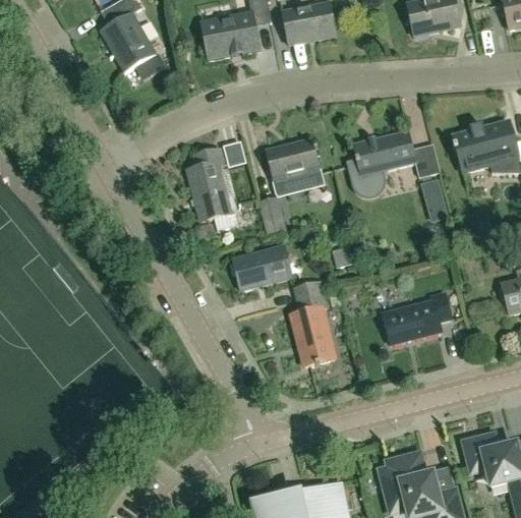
[(123,73),(157,54),(133,12),(141,8),(136,0),(120,0),(101,11),(109,24),(99,31),(123,73)]
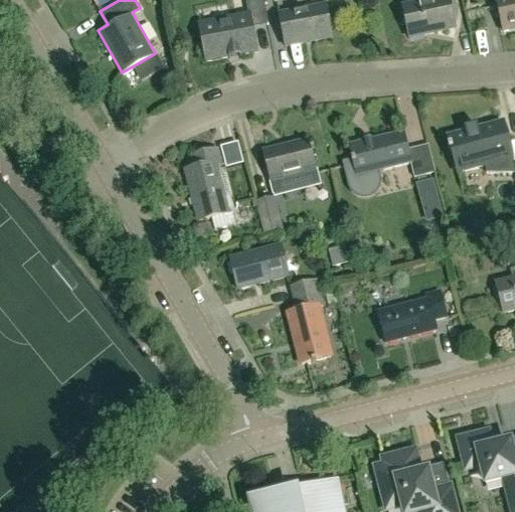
[(256,49),(251,26),(269,23),(264,0),(245,0),(248,12),(215,18),(215,21),(199,24),(206,59),(256,49)]
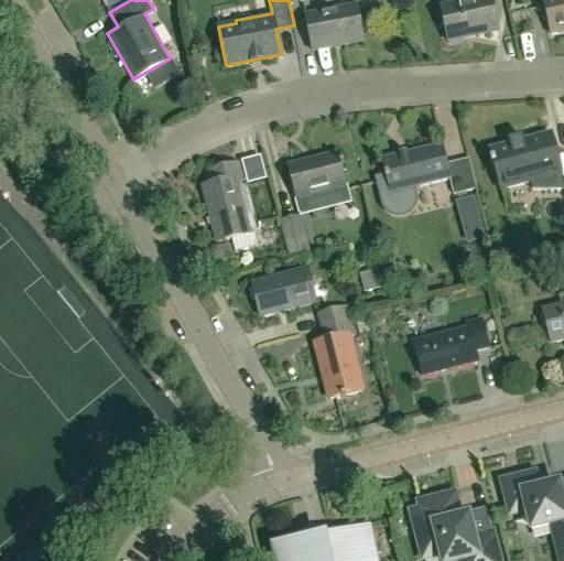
[(312,49),(362,39),(355,0),(353,0),(354,3),(306,12),(304,0),(302,0),(312,49)]
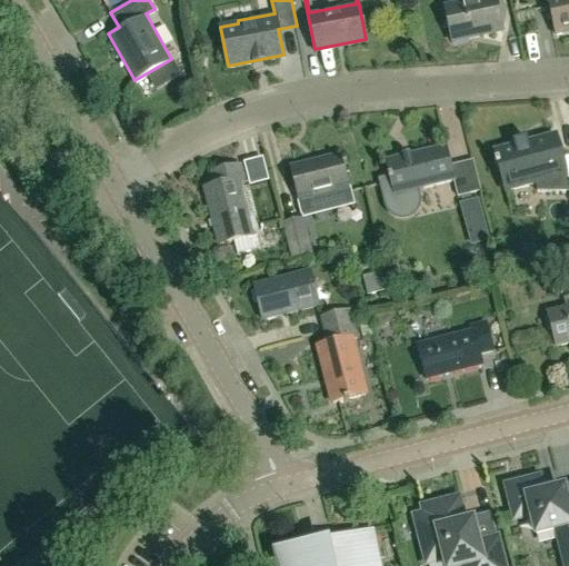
[(442,0),(451,39),(501,29),(496,0),(461,0),(445,3),(443,0),(442,0)]
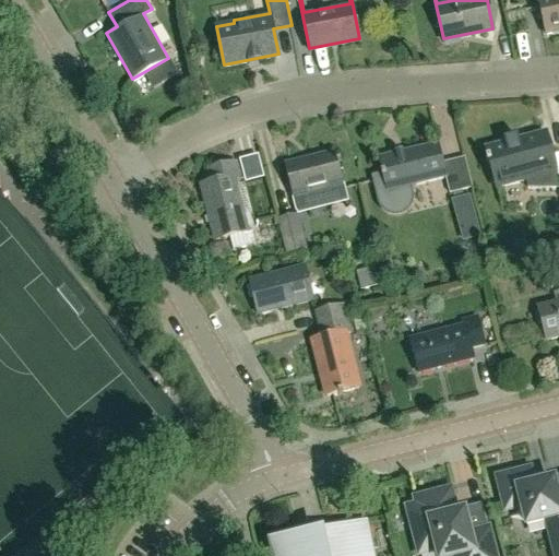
[(538,0),(545,32),(558,28),(558,0),(538,0)]
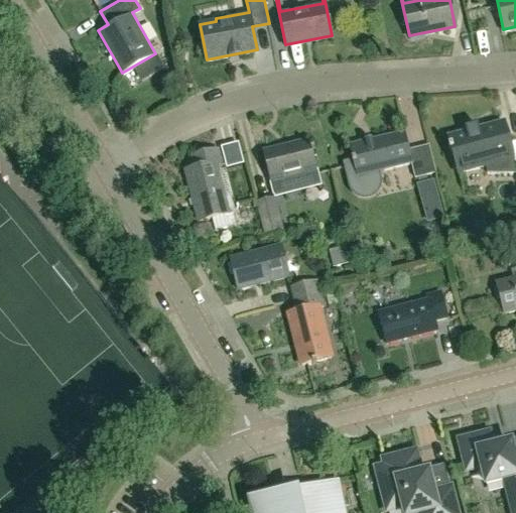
[(515,162),(515,163),(513,156),(503,120),(448,136),(459,172),(486,164),(488,171),(515,170),(515,162)]
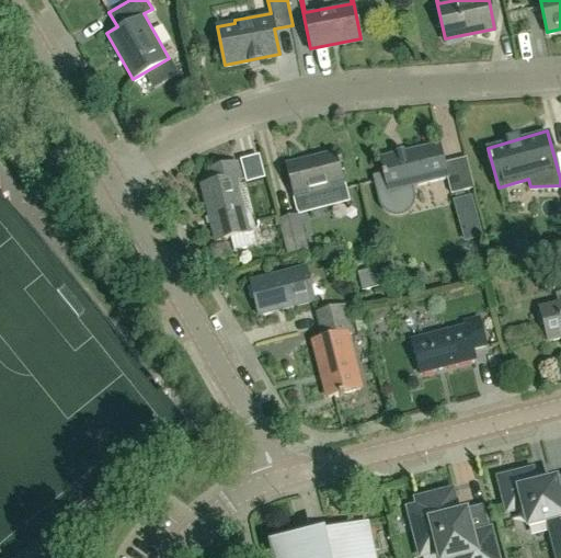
[(467,154),(466,155),(445,160),(441,139),(380,156),(385,175),(379,177),(385,198),(388,204),(392,207),(398,209),(400,209),(402,209),(403,208),(405,207),(409,203),(412,197),(411,192),(412,192),(410,184),(448,174),(453,190),(474,184),(467,154)]
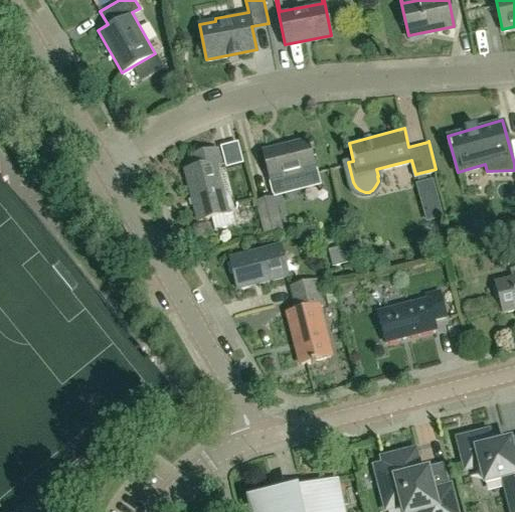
[(270,180),(315,169),(308,138),(263,149),(270,180)]
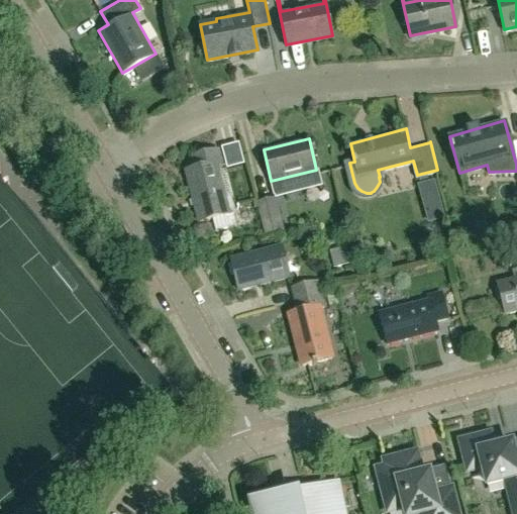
[(198,219),(212,216),(215,229),(236,224),(233,210),(229,212),(216,162),(221,161),(217,147),(192,153),(195,167),(186,169),(198,219)]
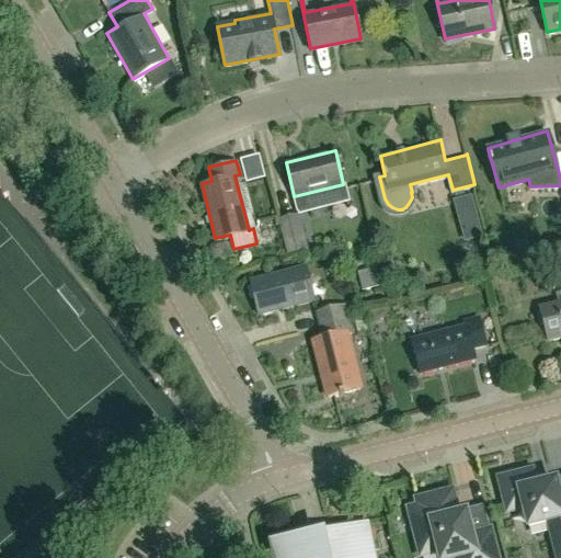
[(279,217),(286,243),(289,255),(308,250),(300,213),(279,217)]
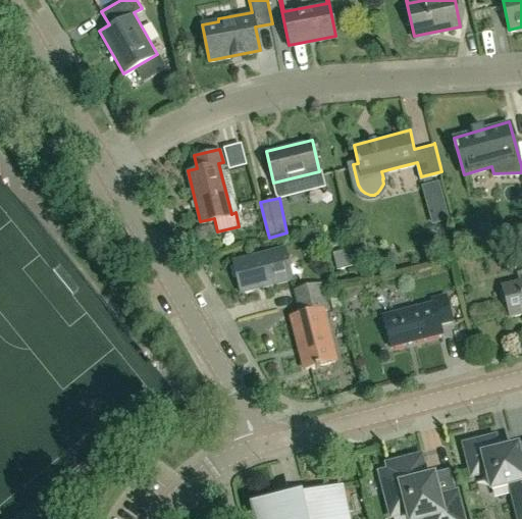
[(326,250),(330,267),(350,263),(345,246),(326,250)]
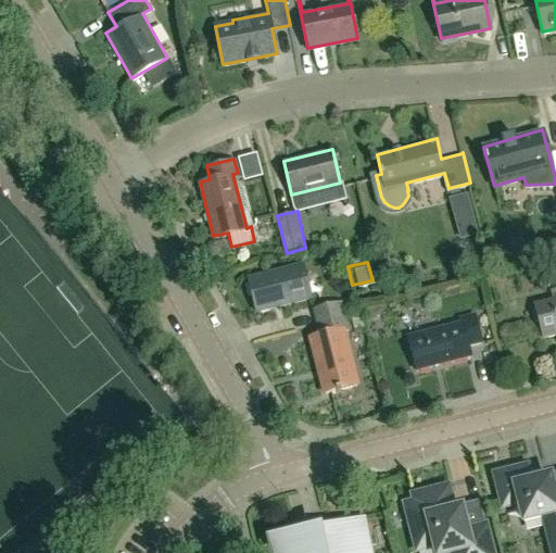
[(256,309),(311,294),(303,264),(249,277),(256,309)]
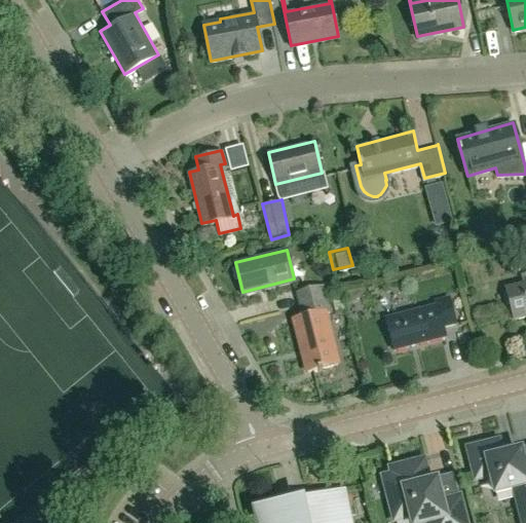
[(525,271),(521,273),(523,282),(505,286),(514,316),(525,313),(525,271)]
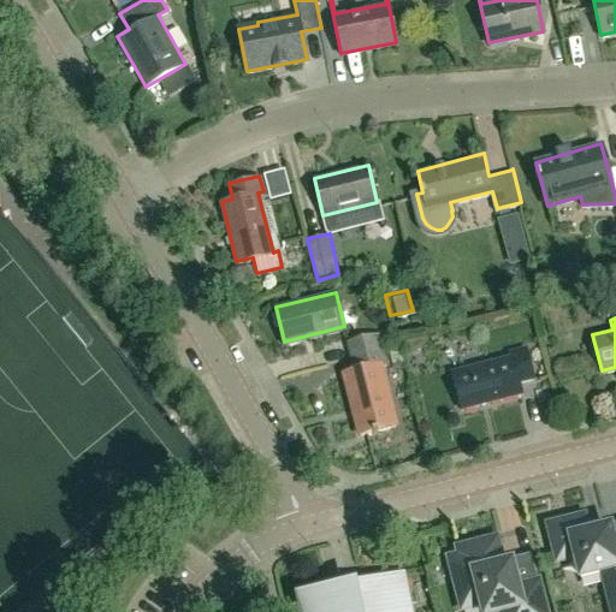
[(349,340),(353,355),(383,348),(379,333),(349,340)]
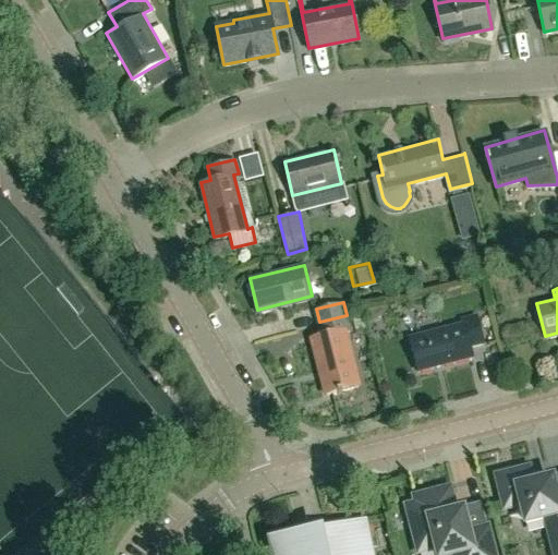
[(470,345),(483,341),(476,314),(462,318),(463,323),(409,336),(417,370),(473,356),(470,345)]
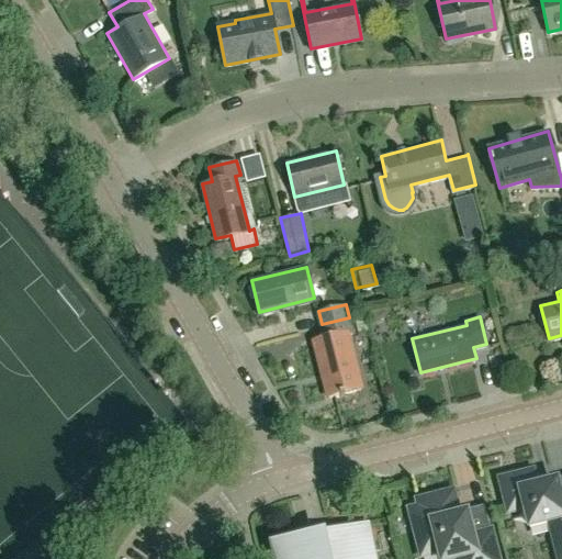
[(352,331),(349,317),(322,324),(325,336),(315,339),(328,394),(361,387),(348,332),(352,331)]
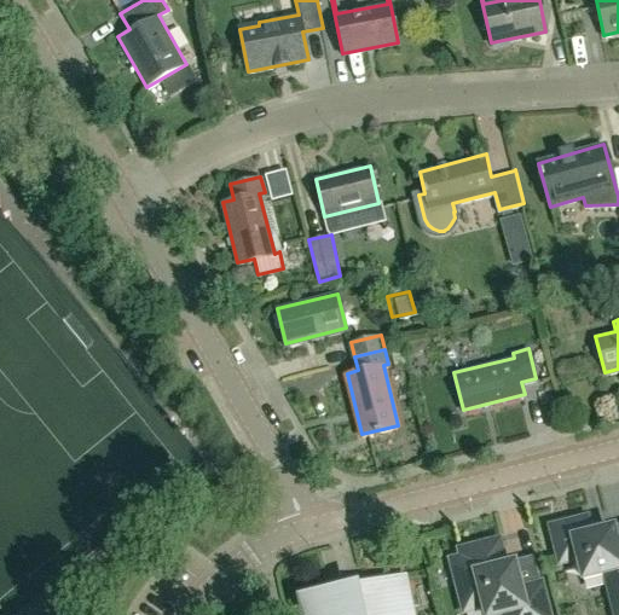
[(586,516),(551,526),(560,561),(577,556),(583,578),(606,573),(609,590),(618,587),(618,550),(613,528),(590,534),(586,516)]
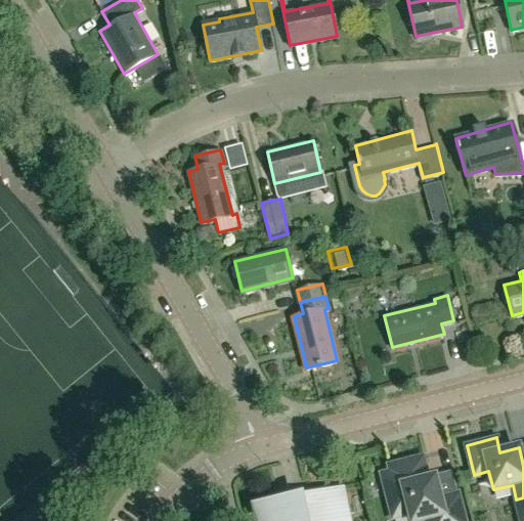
[(422,457),(389,465),(390,471),(382,473),(392,516),(408,512),(410,520),(419,520),(426,519),(426,520),(464,520),(457,494),(440,498),(434,477),(427,479),(422,457)]
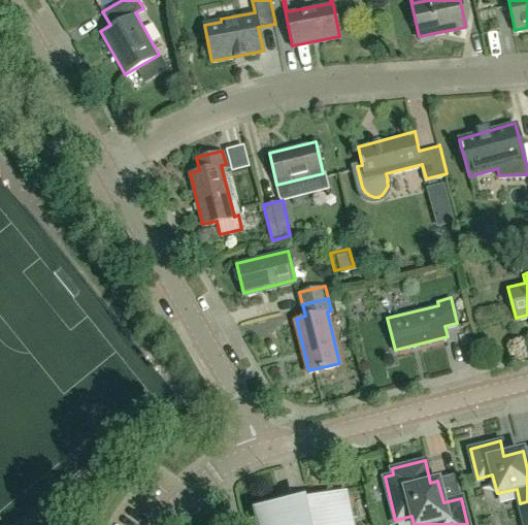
[(283,524),(353,524),(347,490),(308,498),(310,505),(298,514),(299,516),(283,524)]
